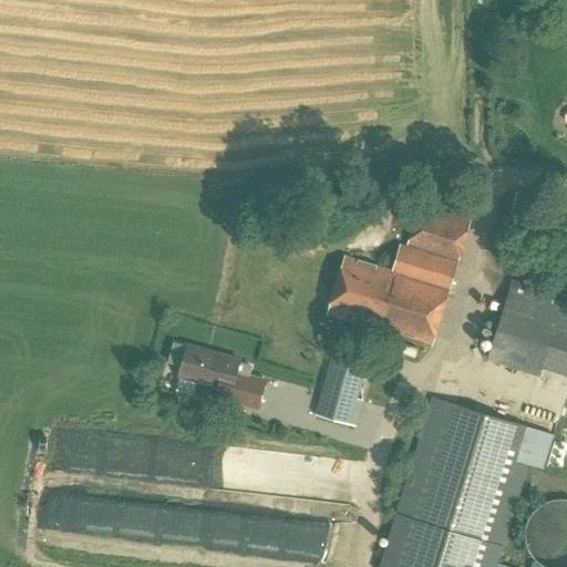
[(450,291),(471,222),(421,206),(408,247),(401,246),(393,271),(347,257),(329,313),(432,346),(450,291)]
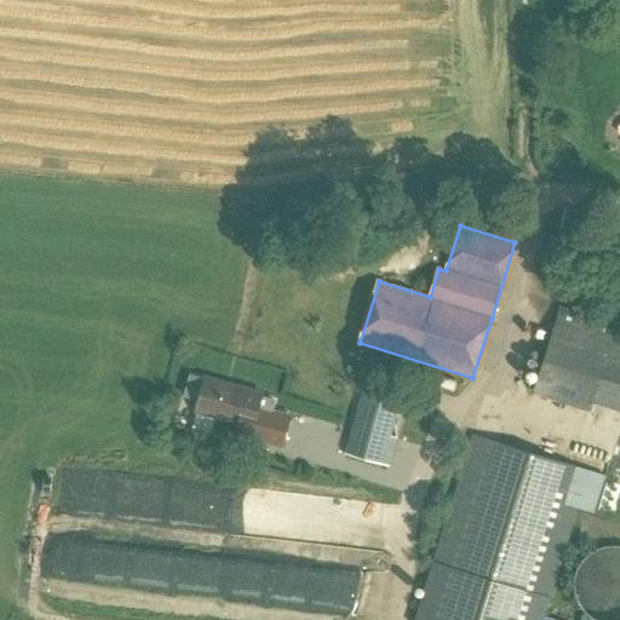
[(602,304),(613,271),(566,257),(556,288),(602,304)]
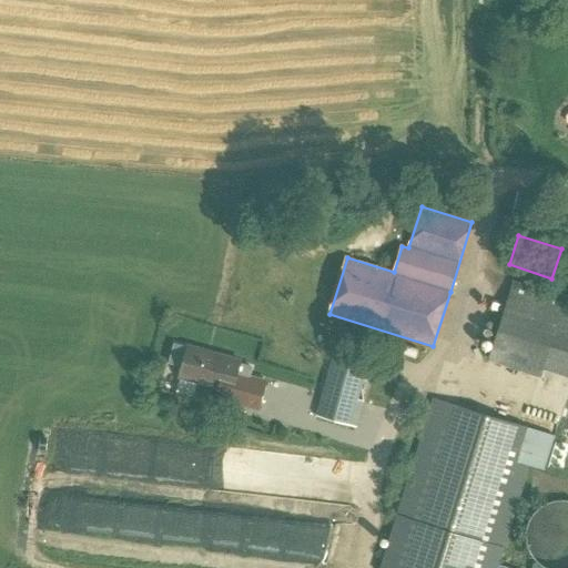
[(567,377),(567,298),(513,281),(487,362),(540,377),(543,371),(567,377)]
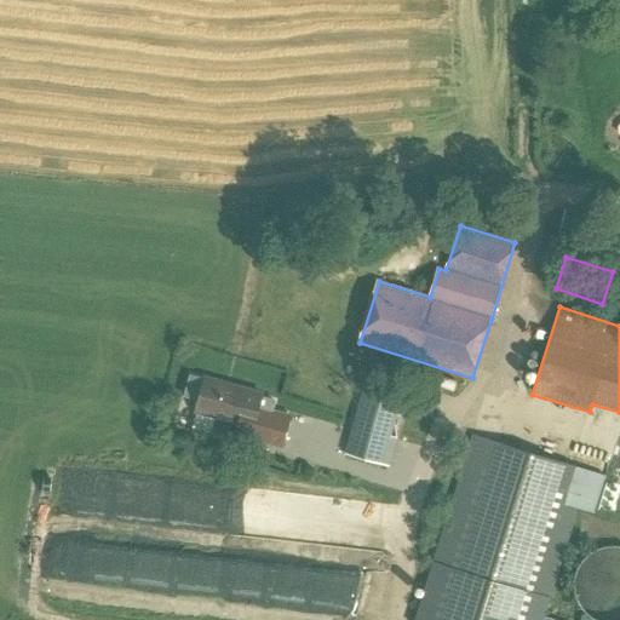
[(254,429),(263,394),(206,379),(196,413),(254,429)]
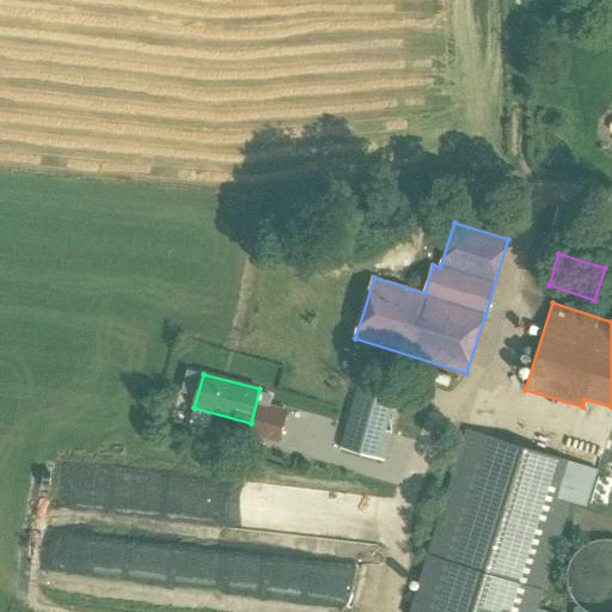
[(383,464),(392,430),(386,428),(396,390),(359,379),(340,452),(383,464)]
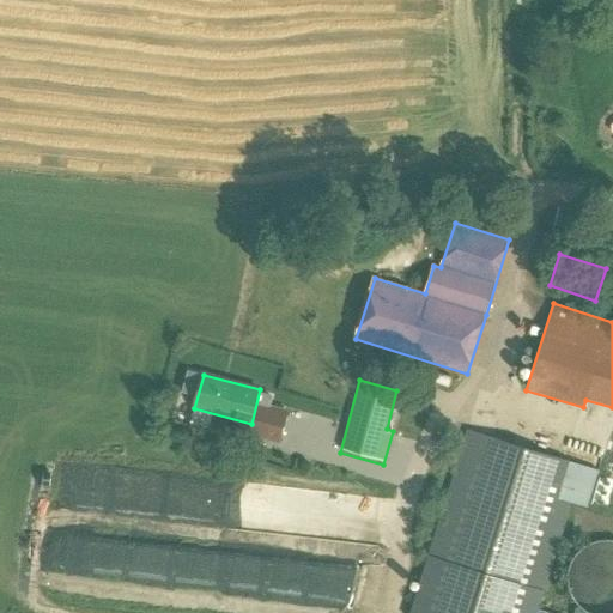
[(588,508),(600,469),(463,429),(408,612),(538,612),(539,611),(571,503),(588,508)]
